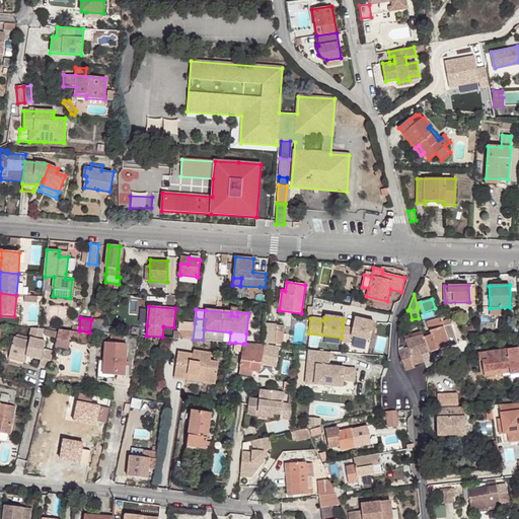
[(352,328),(343,327),(342,338),(342,342),(349,343),(350,336),(370,341),(374,322),(354,318),(352,328)]
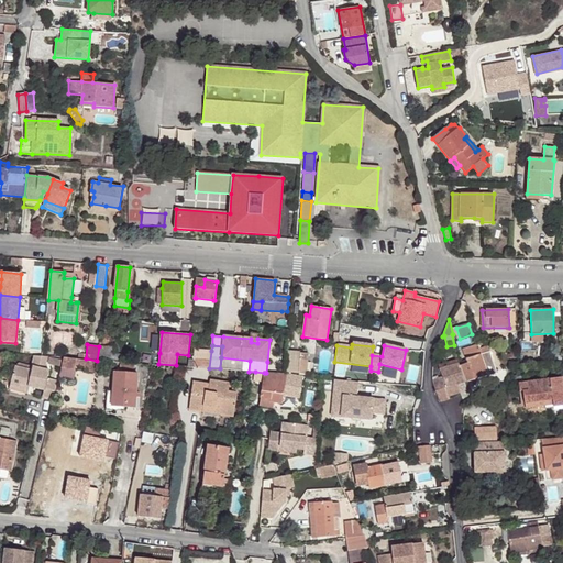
[(466,363),(460,365),(465,383),(487,376),(481,354),(479,350),(481,349),(479,345),(463,350),(466,363)]
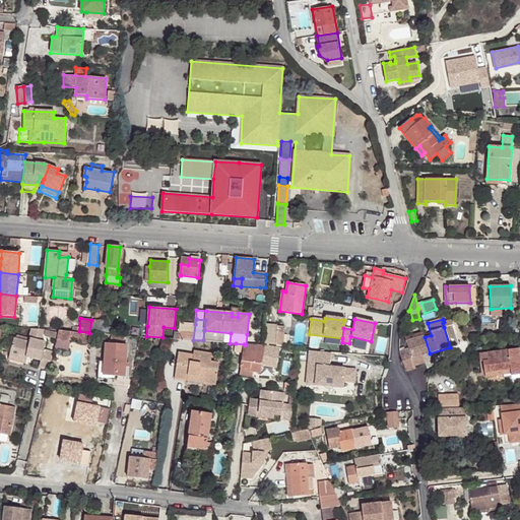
[(91,320),(89,333),(99,333),(101,321),(91,320)]
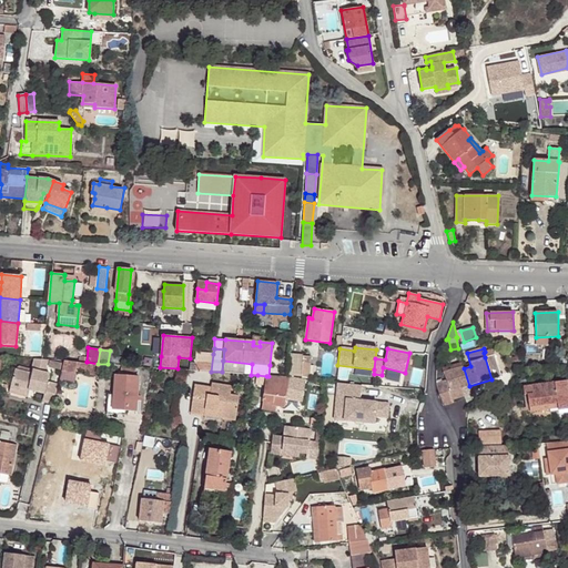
[(108,364),(120,365),(124,365),(124,363),(120,362),(121,357),(112,357),(113,351),(110,351),(108,364)]
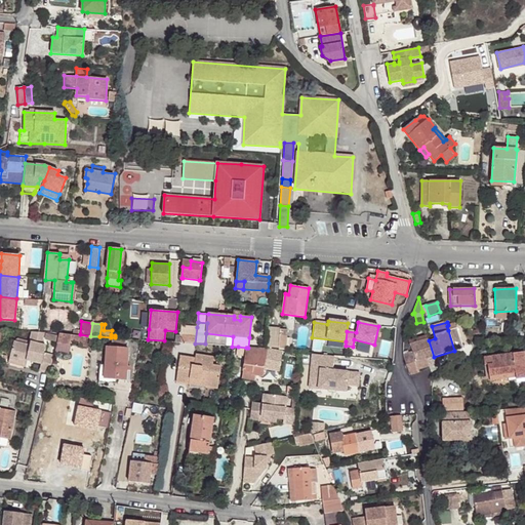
[(195,344),(197,327),(182,326),(180,333),(184,333),(184,336),(182,335),(180,341),(180,342),(195,344)]
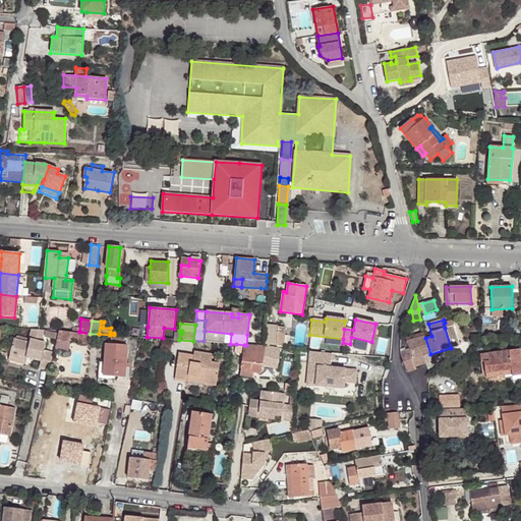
[(454,325),(445,328),(451,348),(460,346),(454,325)]
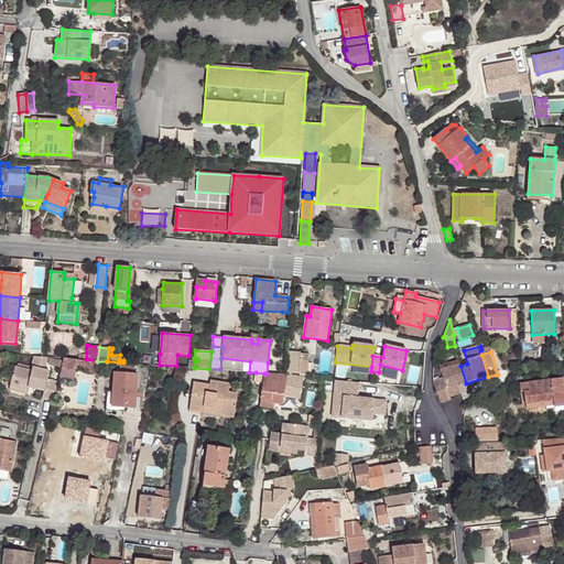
[(301,353),(289,353),(288,372),(300,373),(301,353)]
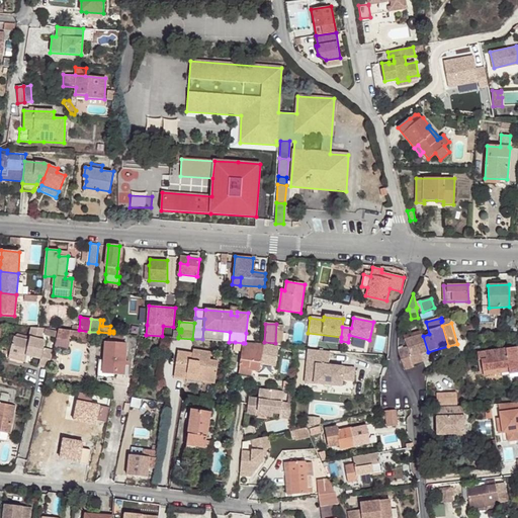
[(29,337),(28,341),(14,337),(9,355),(19,357),(20,353),(26,355),(40,358),(38,365),(50,368),(54,351),(44,349),(46,341),(40,340),(44,328),(38,328),(31,328),(29,337)]
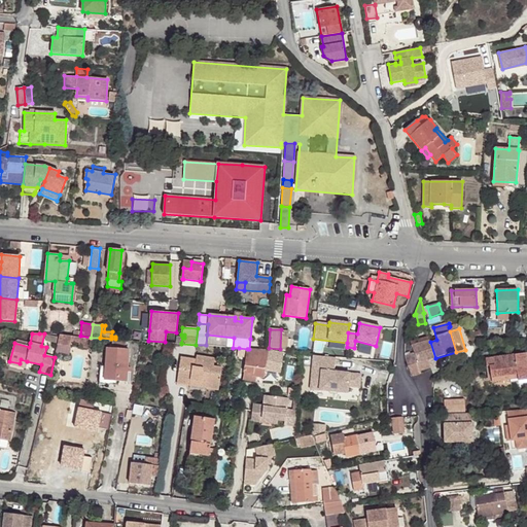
[(60,335),(58,345),(71,347),(71,343),(79,343),(78,348),(92,350),(93,339),(60,335)]
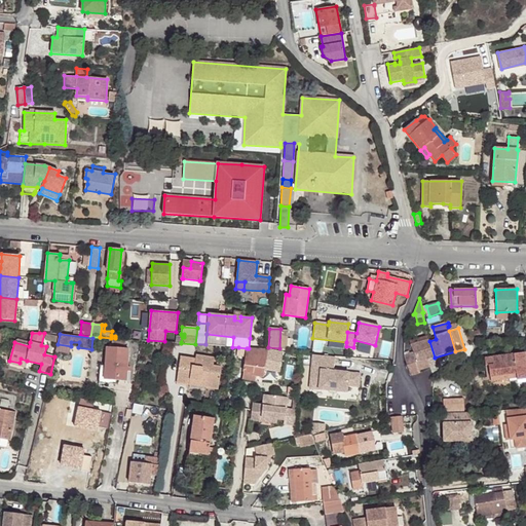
[(404,355),(411,376),(420,373),(419,370),(429,367),(429,366),(430,366),(436,364),(434,358),(435,358),(429,341),(428,339),(413,344),(410,344),(413,352),(404,355)]
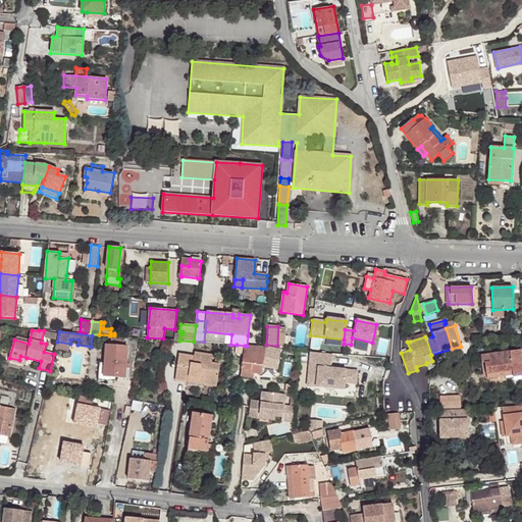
[(104,364),(104,376),(115,376),(125,377),(126,368),(126,364),(127,346),(123,346),(123,337),(111,337),(111,345),(105,345),(104,364)]
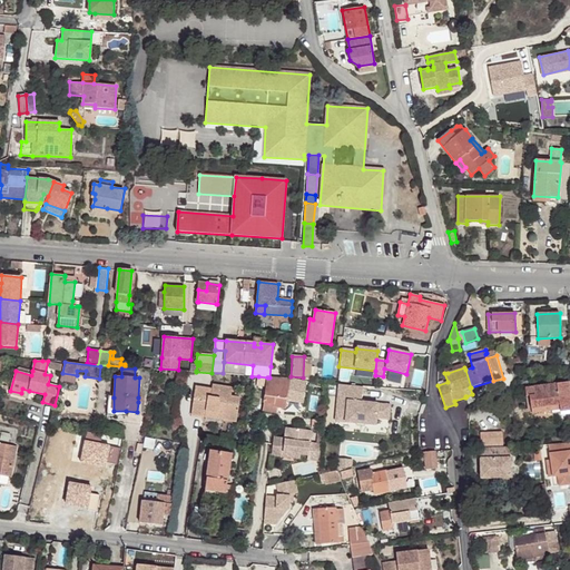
[(267,377),(258,376),(257,385),(266,386),(267,377)]
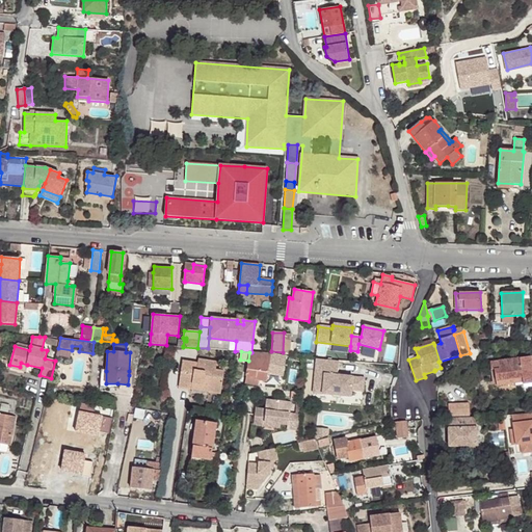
[(251,352),(249,352),(248,361),(246,376),(256,377),(256,379),(260,380),(267,381),(269,363),(286,365),(286,356),(251,352)]
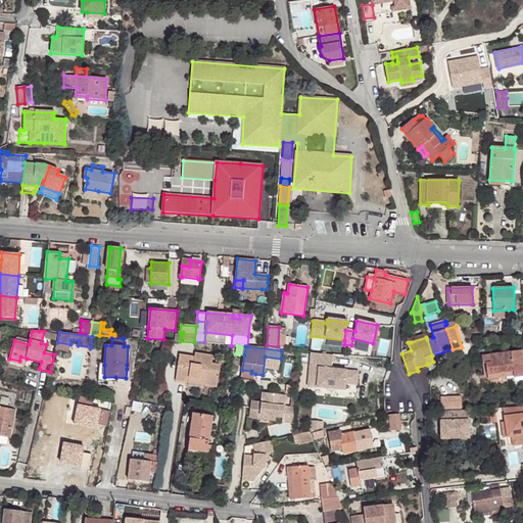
[(485,363),(487,375),(513,371),(514,377),(514,378),(522,376),(522,358),(522,351),(482,355),(482,364),(485,363)]
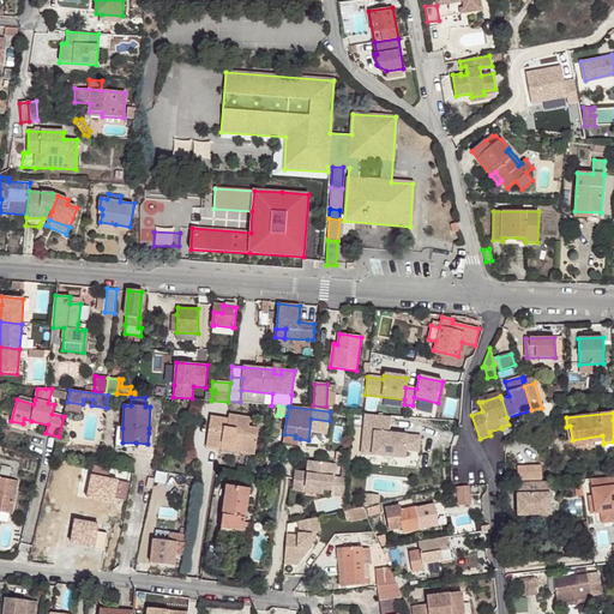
[(365,414),(361,453),(404,457),(405,450),(419,451),(420,435),(389,433),(390,416),(365,414)]
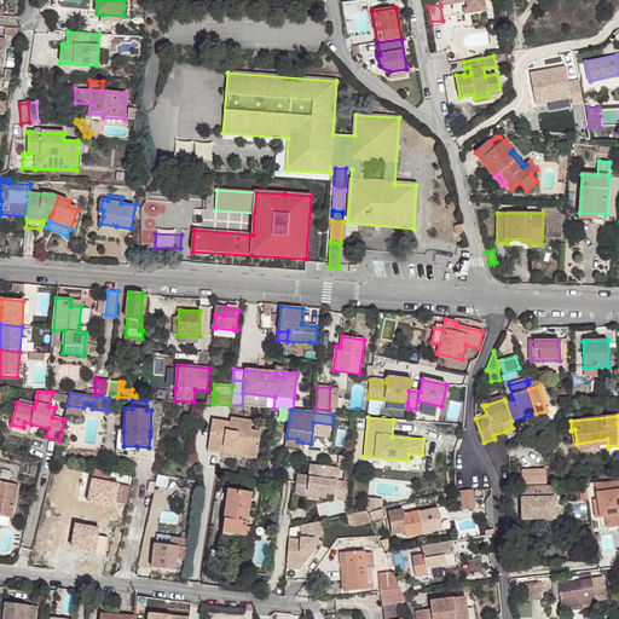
[(212,421),(208,451),(223,453),(224,446),(244,449),(243,456),(258,457),(260,432),(250,431),(252,421),(231,418),(230,423),(212,421)]
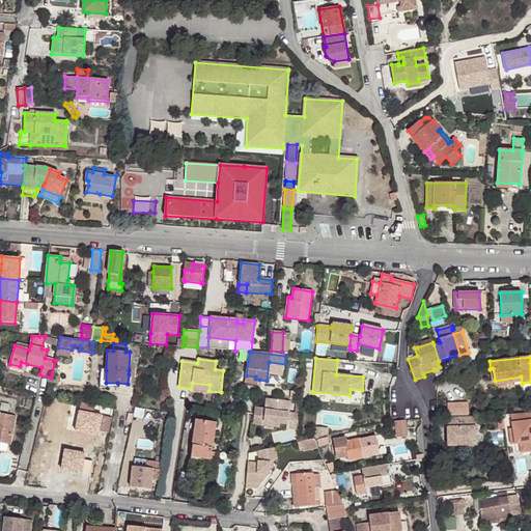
[(465,380),(474,379),(473,363),(463,364),(465,380)]
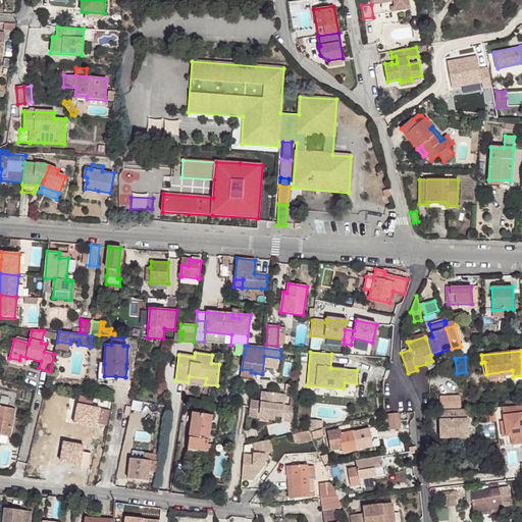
[(99,379),(115,380),(115,376),(104,376),(104,364),(100,363),(99,379)]
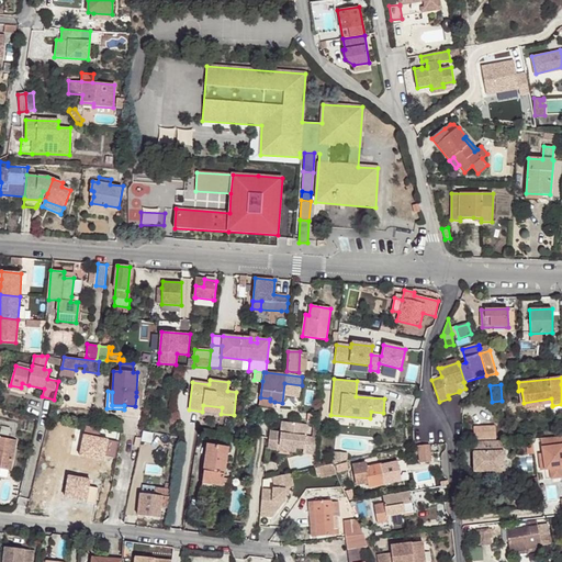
[(270,398),(260,397),(259,405),(273,407),(274,402),(270,401),(270,398)]
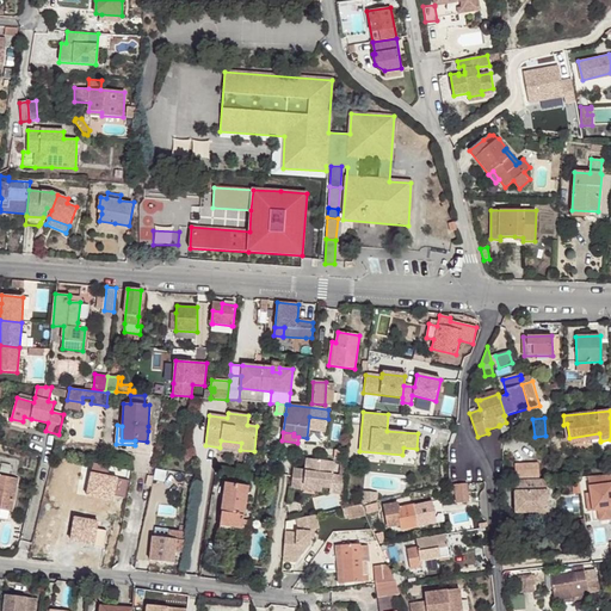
[(569,438),(569,444),(600,440),(599,433),(569,438)]
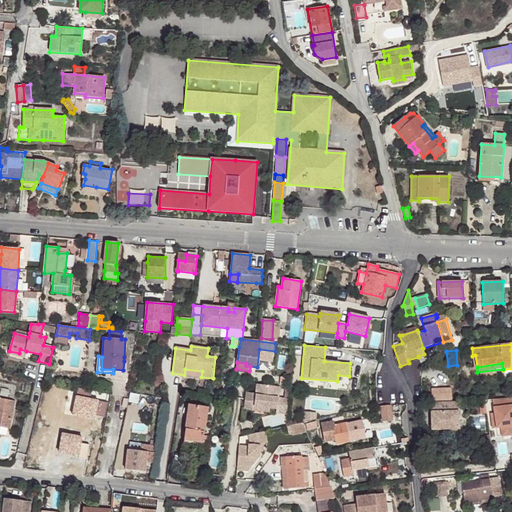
[(255,411),(255,407),(270,408),(276,409),(276,413),(287,414),(289,399),(289,396),(285,395),(285,399),(278,398),(280,387),(256,384),(255,394),(246,392),(244,410),(255,411)]
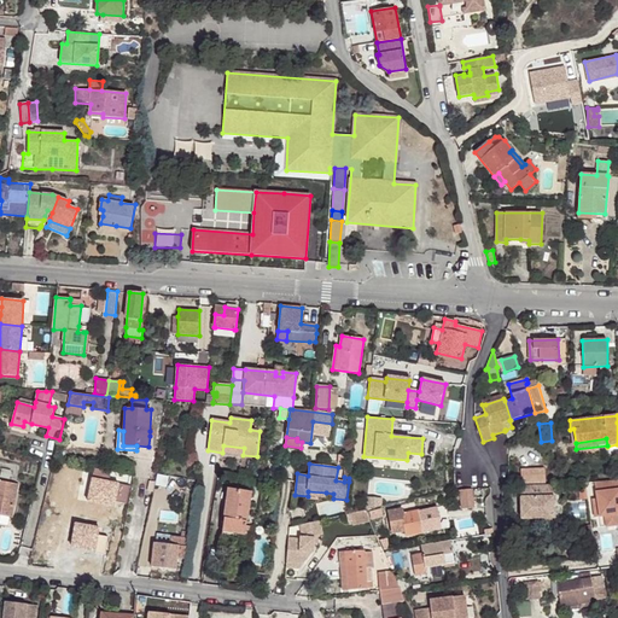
[(522,476),(508,477),(508,485),(546,484),(544,468),(522,470),(522,476)]
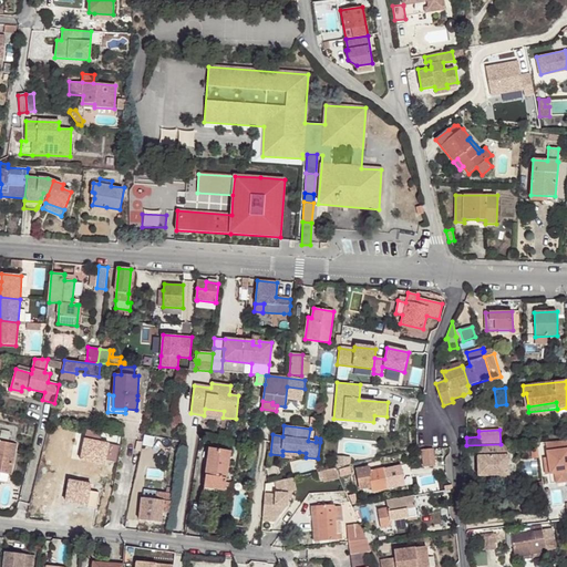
[(155,437),(145,436),(144,445),(153,446),(155,437)]
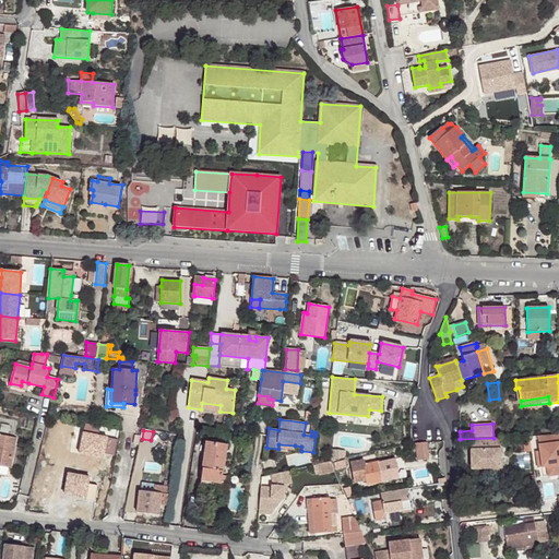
[(0,465),(11,467),(16,439),(0,435),(0,465)]
